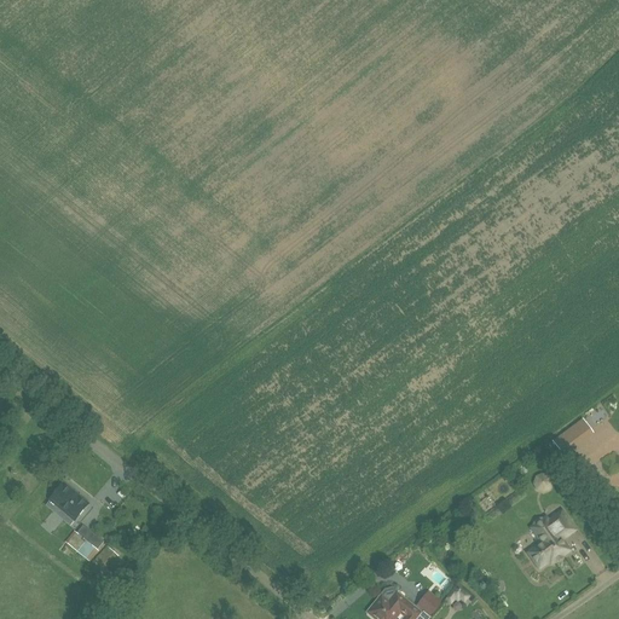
[(573,443),(590,431),(583,420),(566,433),(573,443)]
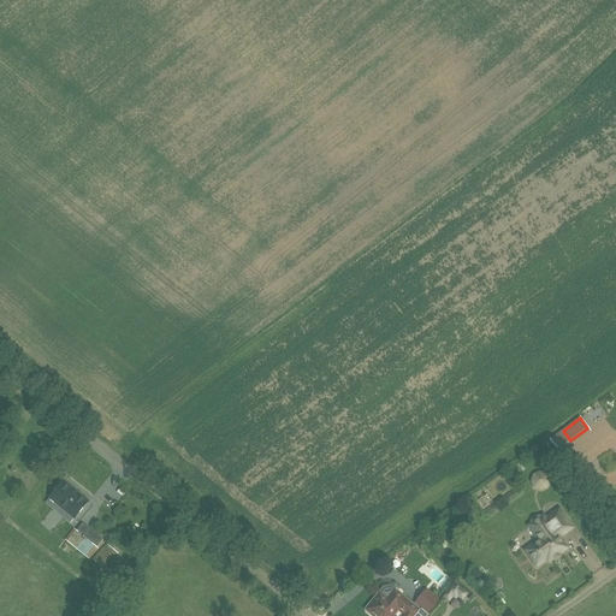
[(543,491),(548,477),(532,472),(528,486),(543,491)]
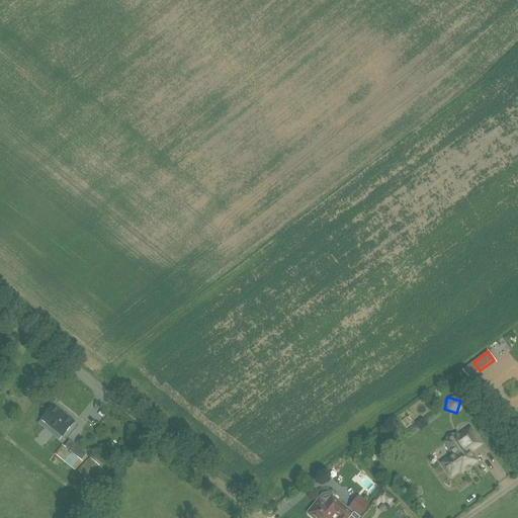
[(54,406),(41,419),(63,436),(74,422),(54,406)]
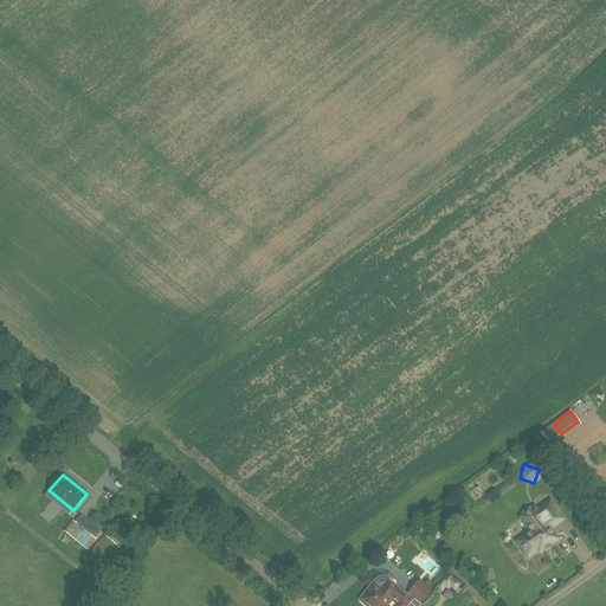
[(532,532),(521,540),(522,542),(522,545),(523,547),(524,549),(527,550),(529,552),(530,554),(539,548),(541,550),(558,539),(549,527),(553,524),(553,526),(563,519),(550,501),(541,508),(542,510),(539,513),(535,507),(533,509),(530,509),(528,510),(526,511),(524,513),(523,515),(521,517),(532,532)]
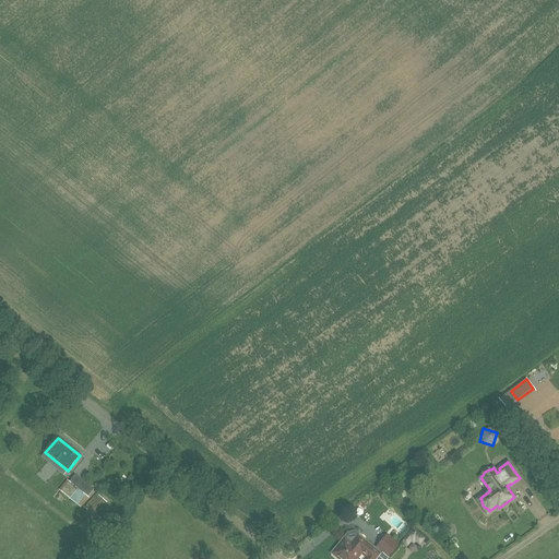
[(87,497),(94,489),(75,475),(69,482),(87,497)]
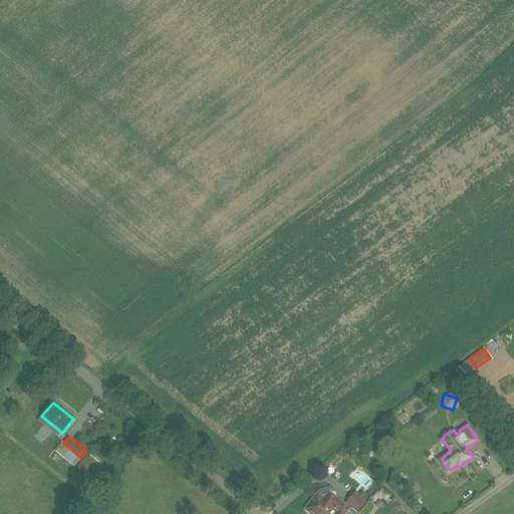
[(98,462),(89,454),(78,466),(87,474),(98,462)]
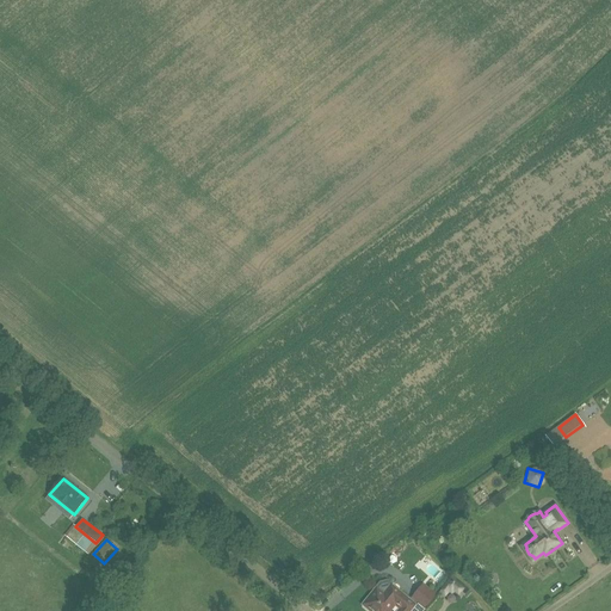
[(450,579),(439,593),(445,598),(449,593),(452,596),(454,593),(458,597),(464,590),(450,579)]
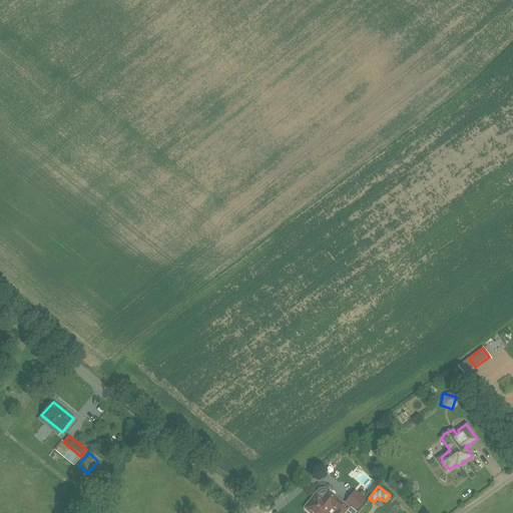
[(323,499),(317,494),(312,500),(311,500),(307,504),(307,506),(306,507),(308,509),(308,510),(311,512),(327,512),(332,507),(337,511),(335,512),(345,512),(350,508),(329,491),(323,499)]
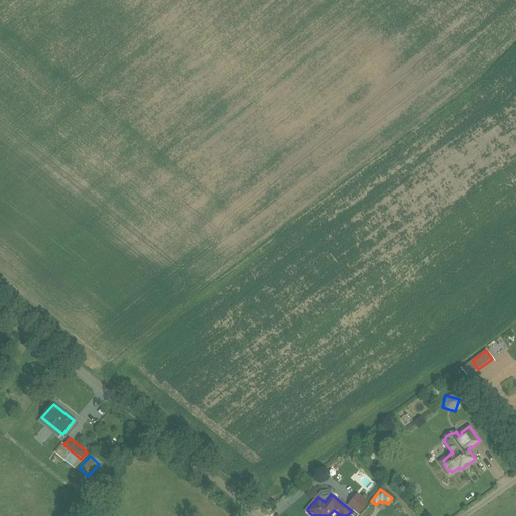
[(363,498),(358,494),(349,505),(360,514),(372,500),(366,495),(363,498)]
